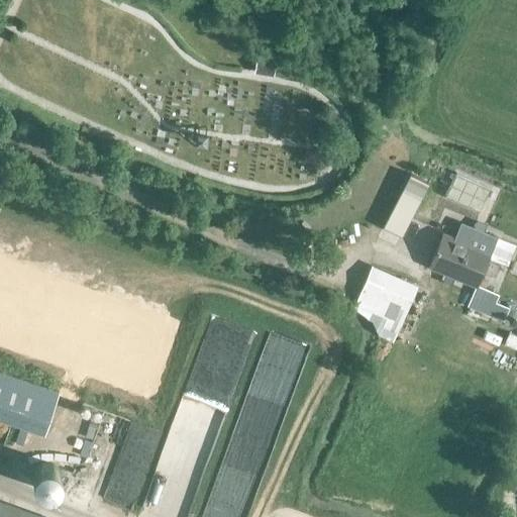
[(253,73),(273,77),(275,63),(255,60),(253,73)]
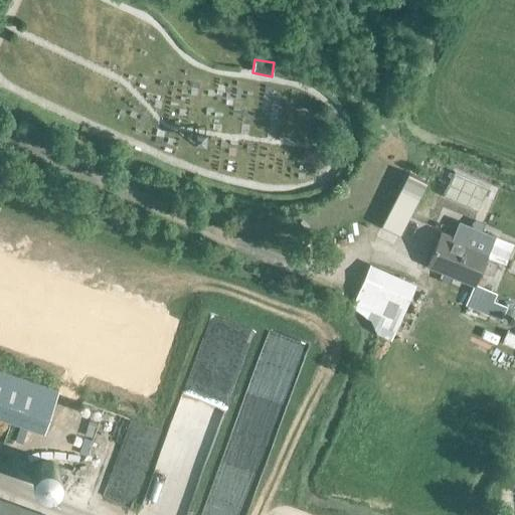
[(203,143),(204,143),(205,138),(205,136),(206,131),(205,130),(203,130),(197,130),(195,129),(194,129),(193,134),(193,136),(192,142),(193,142),(195,142),(201,143),(203,143)]
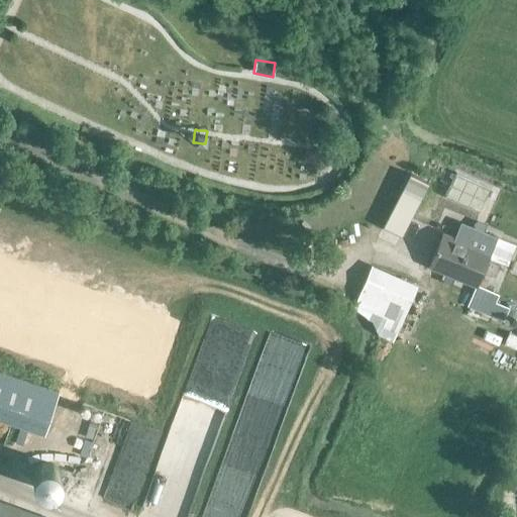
[(401,240),(428,187),(409,178),(382,230),(401,240)]
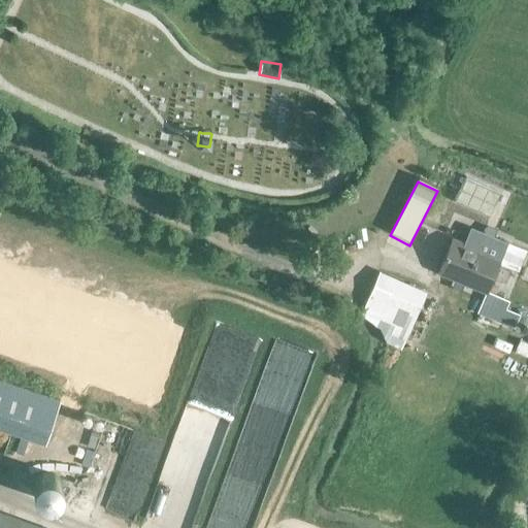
[(470,230),(463,244),(452,239),(437,273),(485,294),(505,244),(470,230)]
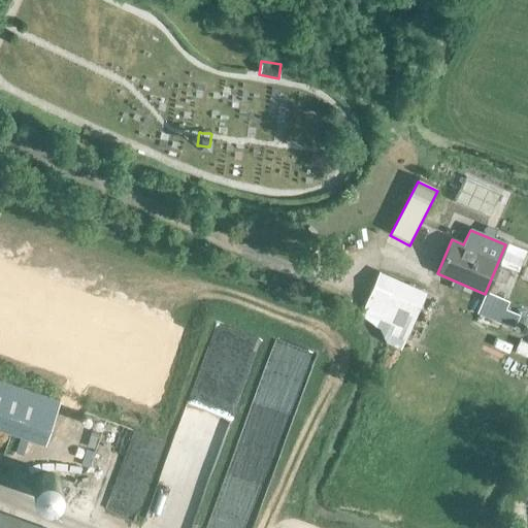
[(383,303),(377,317),(408,331),(424,295),(378,274),(368,297),(383,303)]
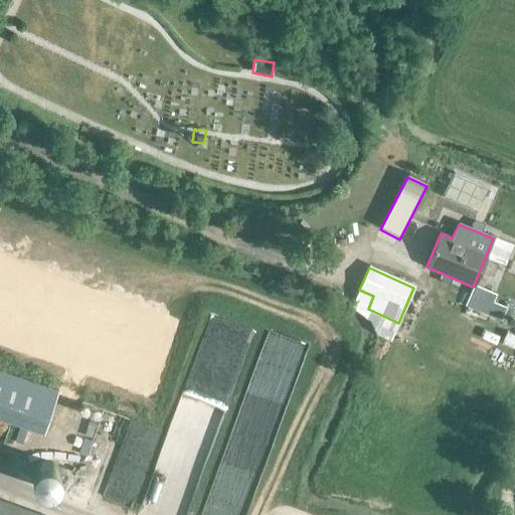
[(242,514),(297,361),(261,349),(202,514),(242,514)]
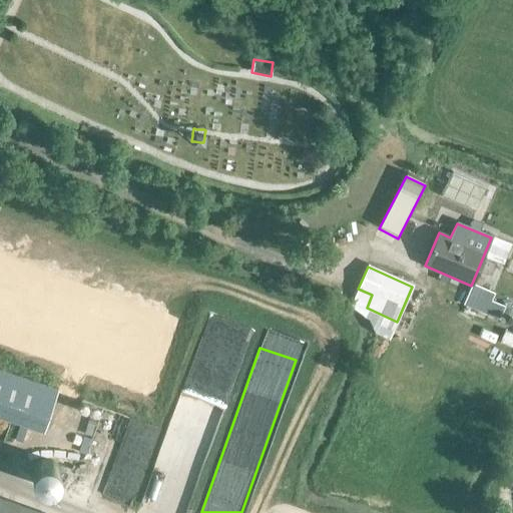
[(16,433),(28,455),(48,444),(37,422),(16,433)]
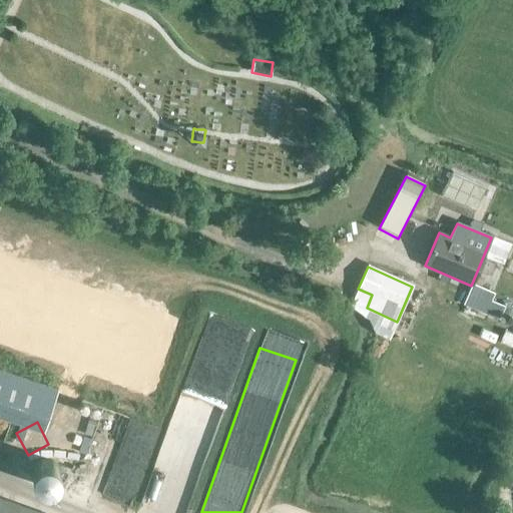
[(124,422),(115,452),(142,460),(151,430),(124,422)]
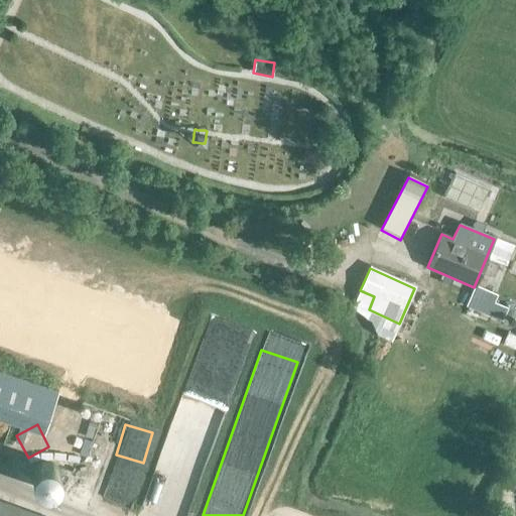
[(50,463),(44,463),(38,465),(33,470),(32,476),(33,483),(37,488),(42,490),(48,490),(54,488),(58,483),(60,477),(59,471),(55,466),(50,463)]
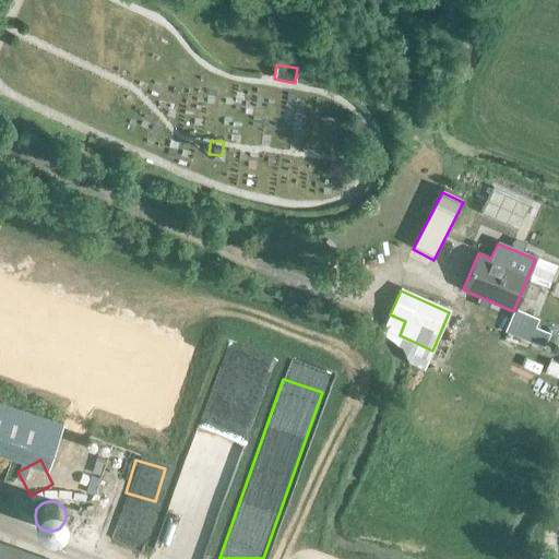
[(21,536),(52,548),(57,537),(25,525),(21,536)]
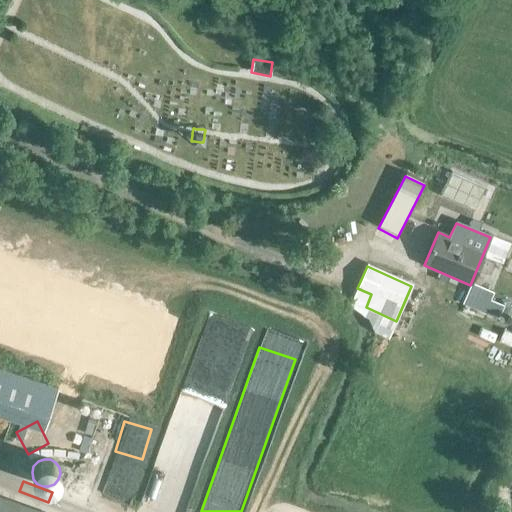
[(27,511),(0,502),(0,511),(27,511)]
